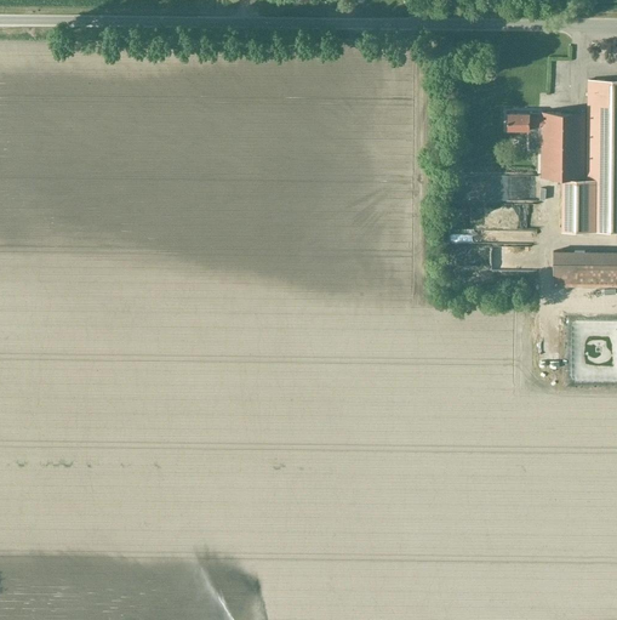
[(616,81),(590,83),(589,178),(590,178),(590,181),(566,181),(565,232),(616,232),(616,81)]
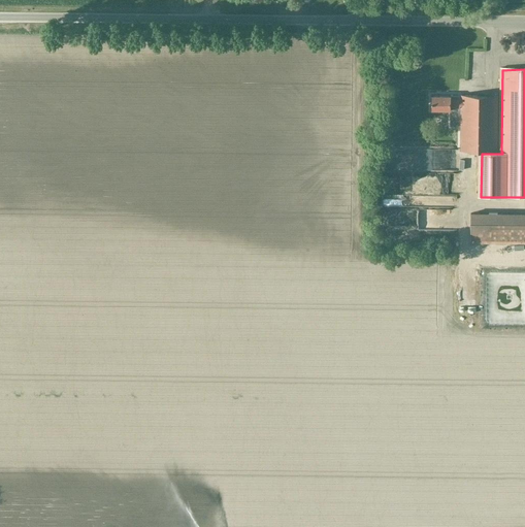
[(463,98),(454,98),(434,98),(434,111),(454,111),(454,109),(464,109),(463,152),(499,153),(500,97),(463,97),(463,98)]
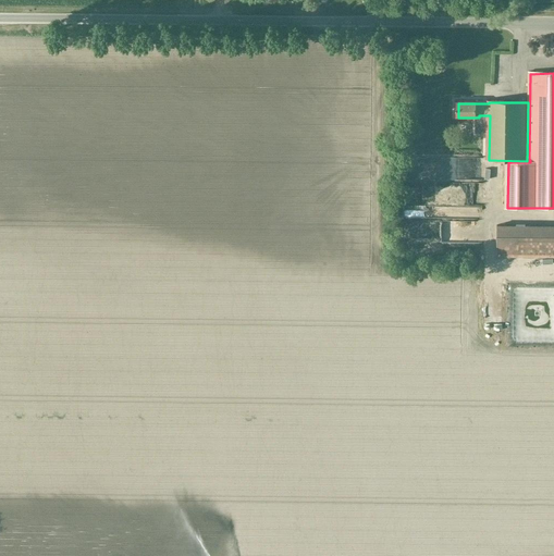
[(553,226),(500,226),(500,258),(553,258),(553,226)]
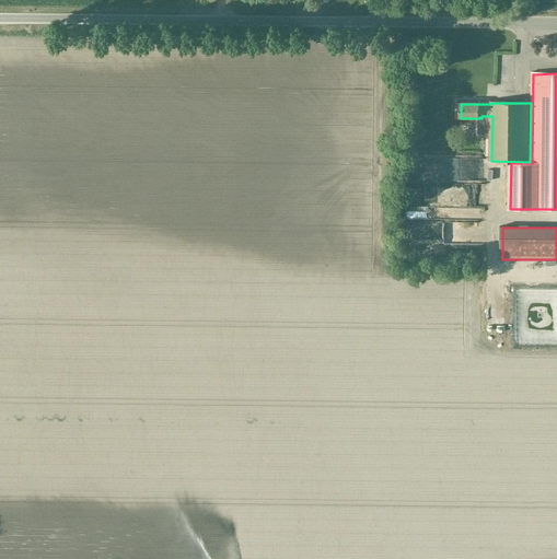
[(506,311),(507,290),(491,289),(490,315),(499,316),(499,311),(506,311)]
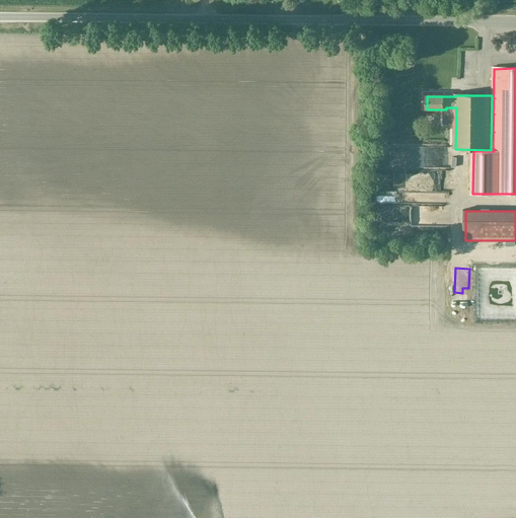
[(515,271),(480,273),(480,318),(495,318),(495,311),(488,311),(487,293),(497,293),(497,285),(508,285),(508,293),(514,293),(515,316),(515,271)]
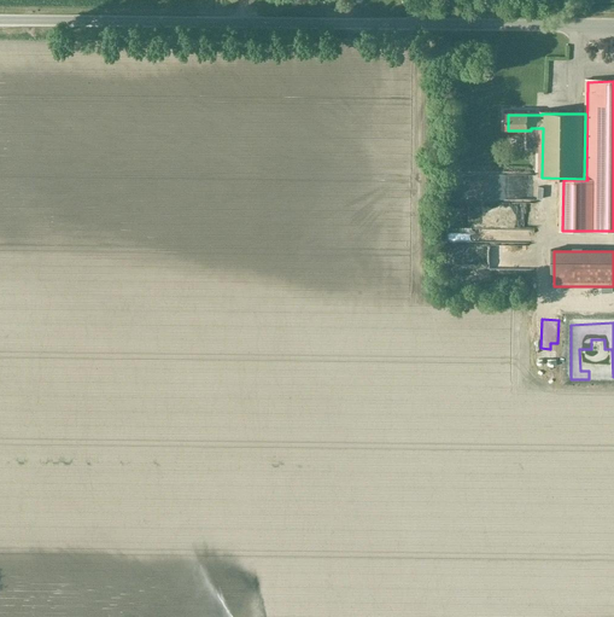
[(559,384),(557,351),(539,353),(541,384),(559,384)]
